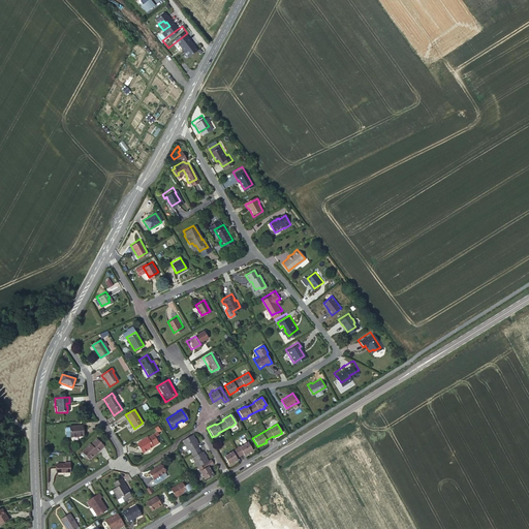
[(83,426),(69,427),(70,437),(84,436),(83,426)]
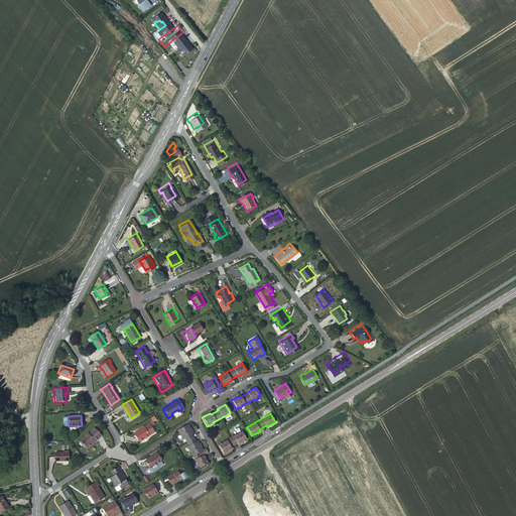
[(184,424),(174,430),(180,440),(182,439),(186,446),(184,447),(195,463),(194,464),(196,466),(197,466),(198,468),(206,464),(202,456),(206,453),(204,448),(201,450),(195,441),(194,441),(188,435),(190,434),(184,424)]
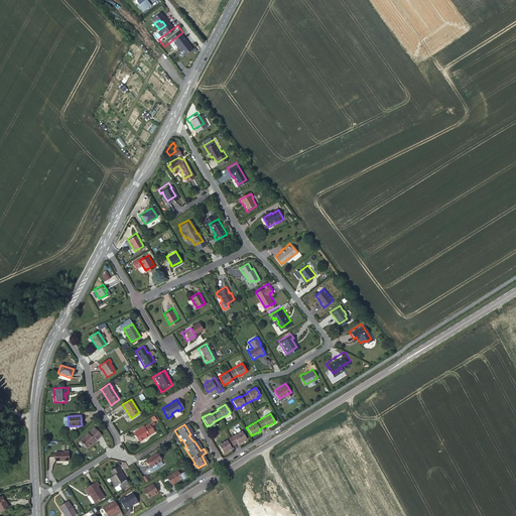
[(139,429),(133,433),(138,441),(148,435),(142,425),(138,428),(139,429)]
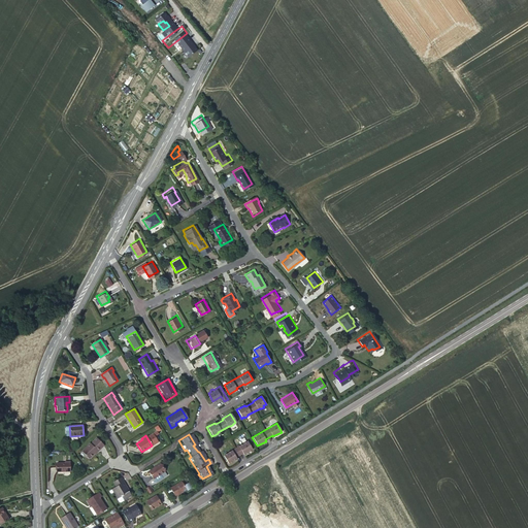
[(97,438),(94,440),(101,449),(104,446),(97,438)]
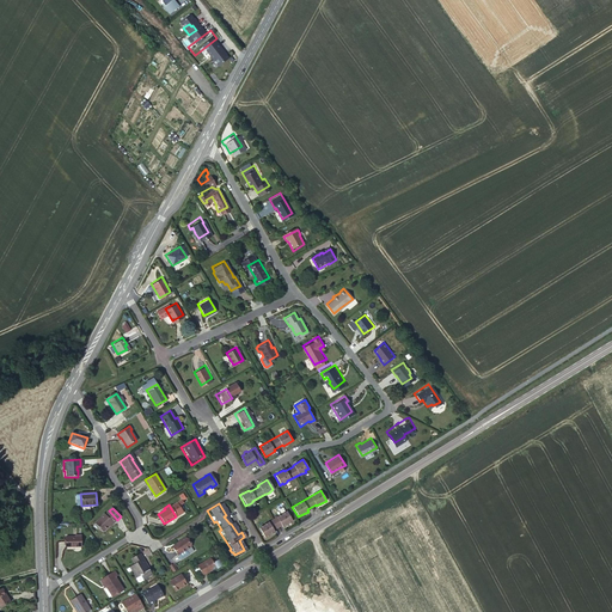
[(103,532),(110,526),(112,522),(114,524),(117,520),(109,510),(104,514),(95,522),(103,532)]
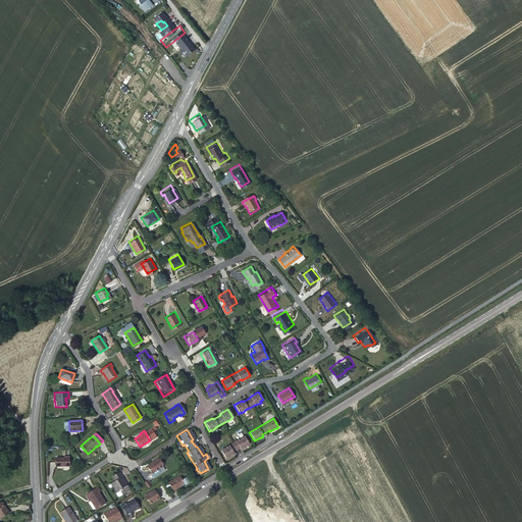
[(244,436),(220,450),(224,458),(232,454),(231,452),(239,448),(240,449),(248,445),(244,436)]
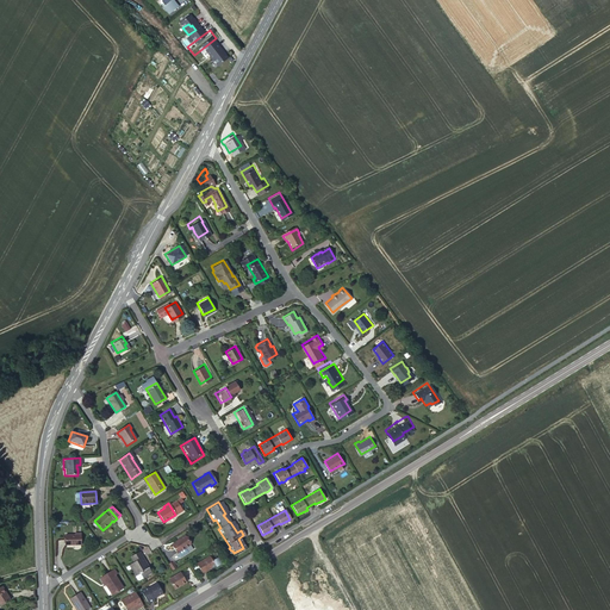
[(80,534),(74,534),(64,535),(64,545),(80,543),(80,534)]
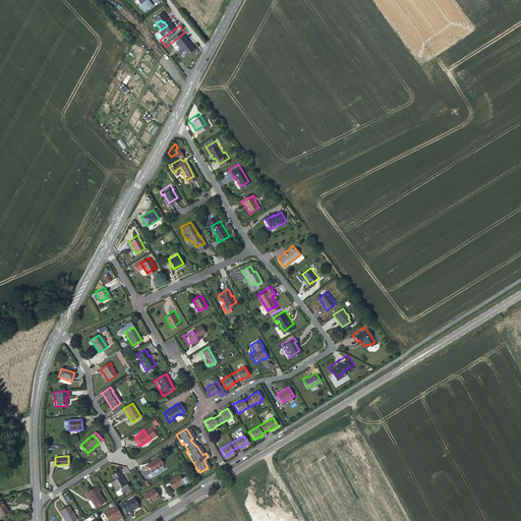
[(158,458),(147,465),(152,472),(162,466),(158,458)]
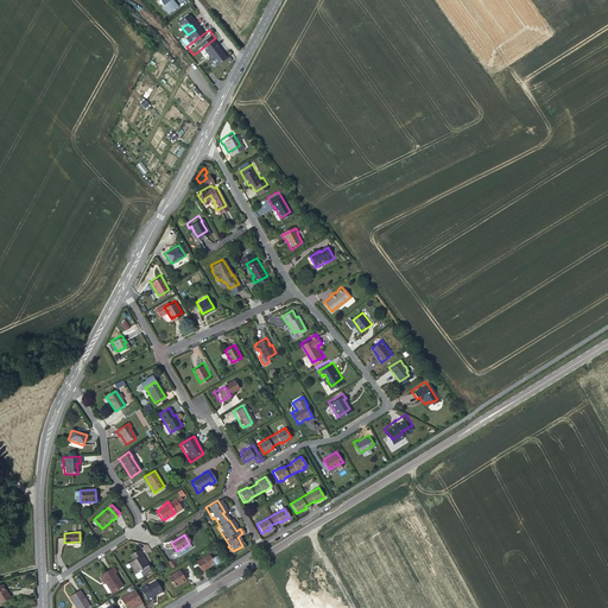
[(147,565),(137,550),(130,555),(133,561),(128,563),(132,568),(135,575),(134,575),(137,578),(139,580),(143,577),(141,576),(151,570),(147,565)]
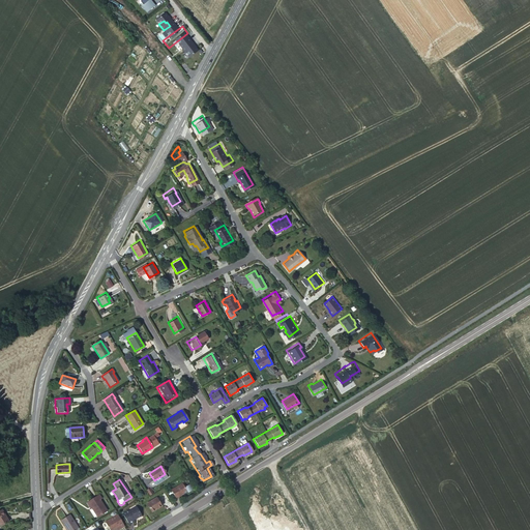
[(121,479),(119,479),(128,493),(129,493),(121,479)]
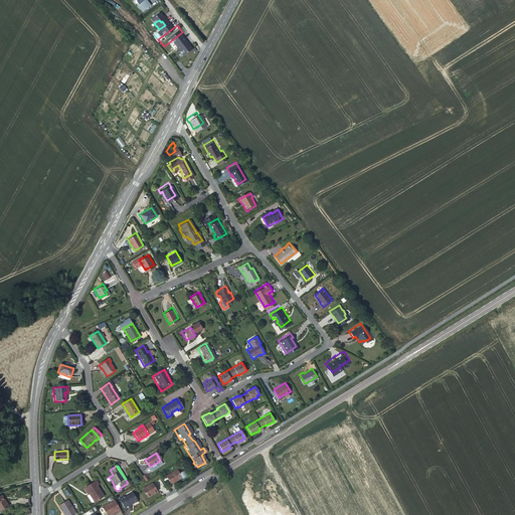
[(177,470),(166,476),(171,484),(178,480),(182,478),(187,476),(184,471),(179,473),(177,470)]
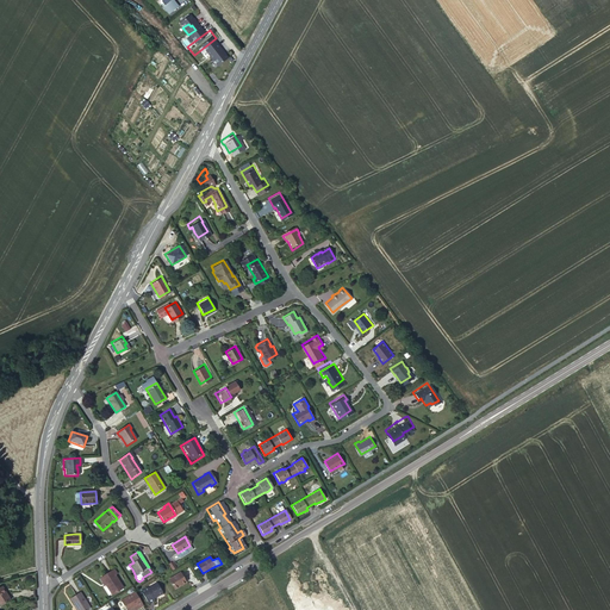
[(113,568),(101,577),(105,583),(112,595),(123,587),(116,577),(118,576),(113,568)]
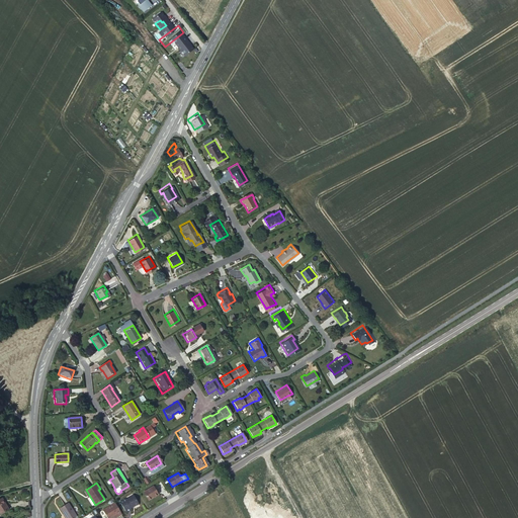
[(153,487),(143,493),(148,500),(158,494),(153,487)]
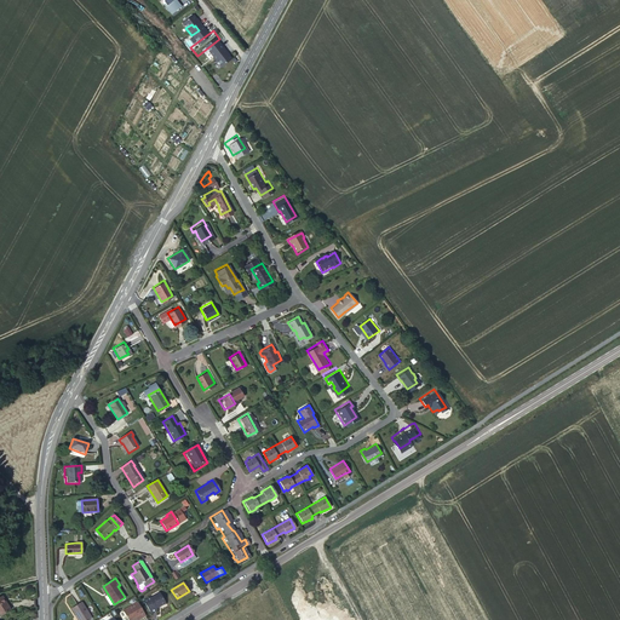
[(150,597),(143,601),(149,612),(159,606),(160,608),(166,603),(160,592),(150,598),(150,597)]
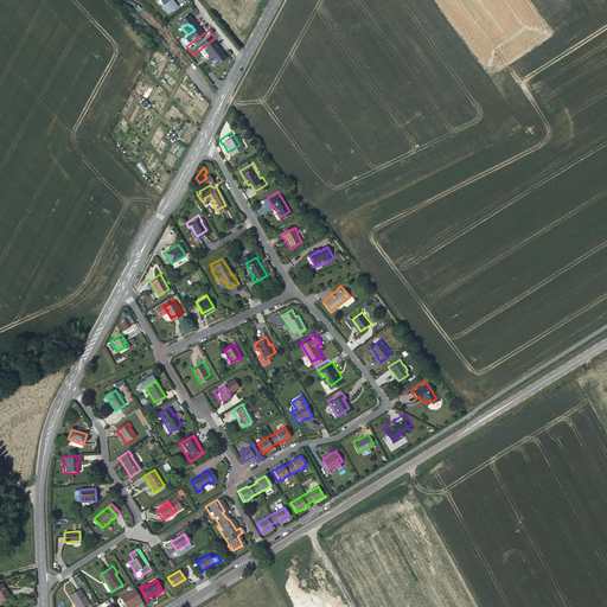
[(2,583),(0,583),(0,602),(11,596),(2,583)]
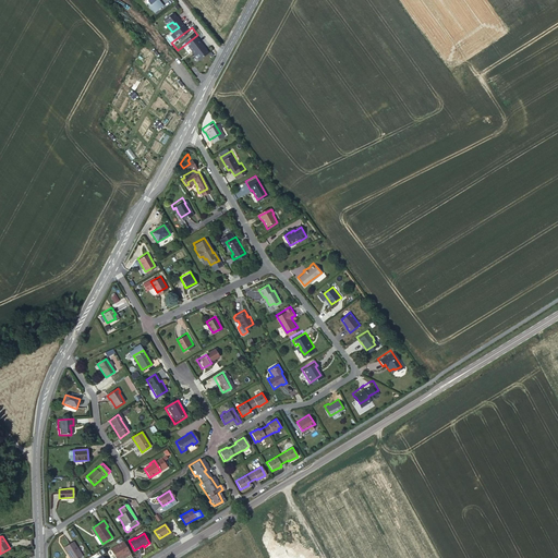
[(73,542),(63,548),(69,557),(79,557),(83,556),(73,542)]
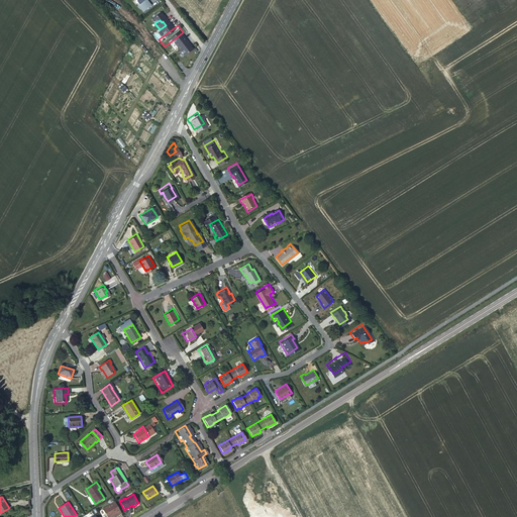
[(118,516),(122,515),(115,504),(103,512),(105,516),(118,516)]
